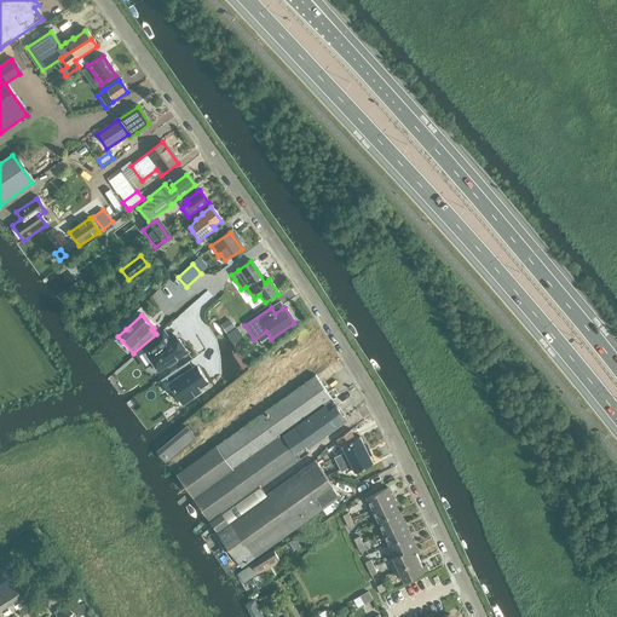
[(232,317),(224,323),(230,332),(238,326),(232,317)]
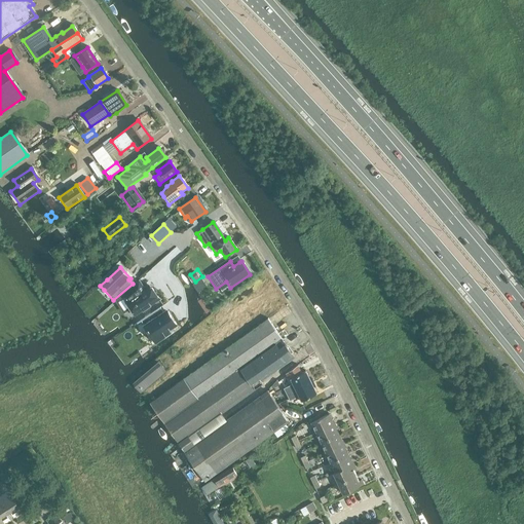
[(199,279),(191,285),(196,293),(204,287),(199,279)]
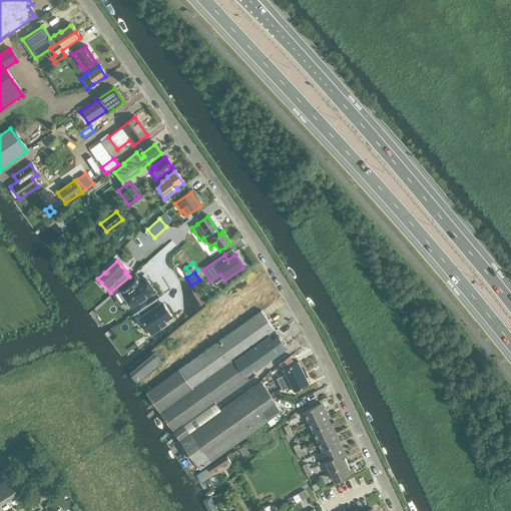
[(134,275),(117,289),(126,303),(131,309),(138,304),(154,293),(152,290),(146,281),(140,285),(134,275)]
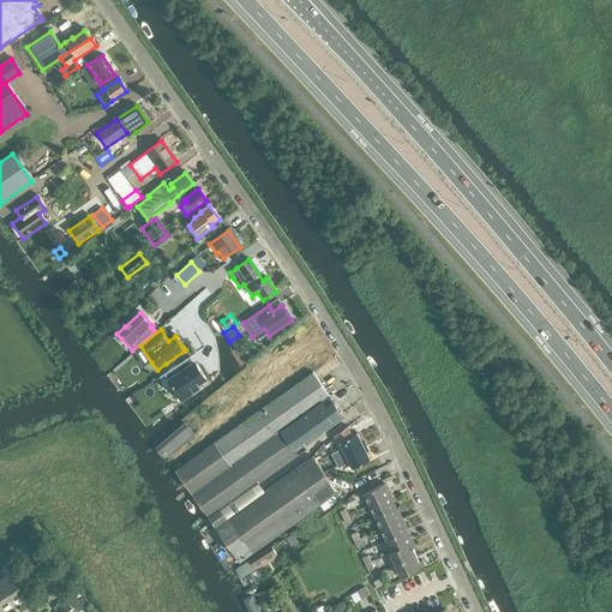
[(186,361),(163,376),(166,381),(172,389),(180,402),(192,395),(190,390),(205,381),(193,363),(189,365),(186,361)]
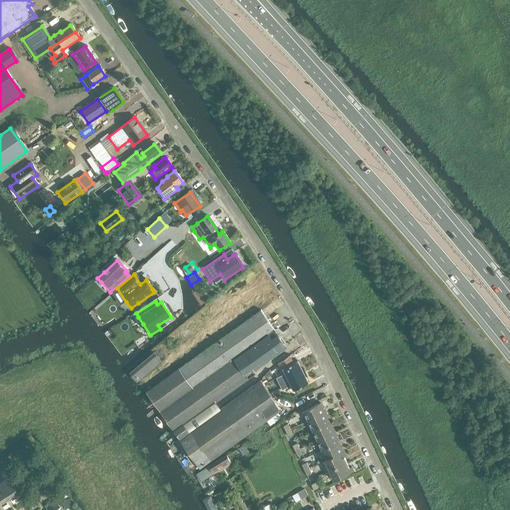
[(285,349),(273,332),(274,332),(260,311),(145,393),(173,433),(173,432),(214,403),(254,375),(253,372),(285,349)]
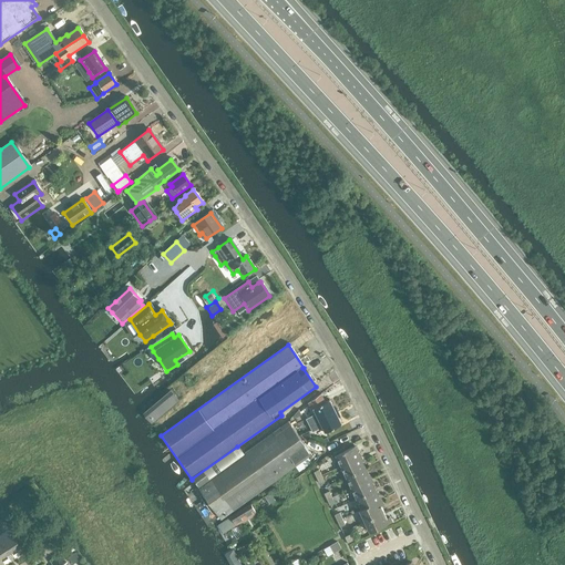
[(170,392),(145,412),(153,422),(177,402),(170,392)]
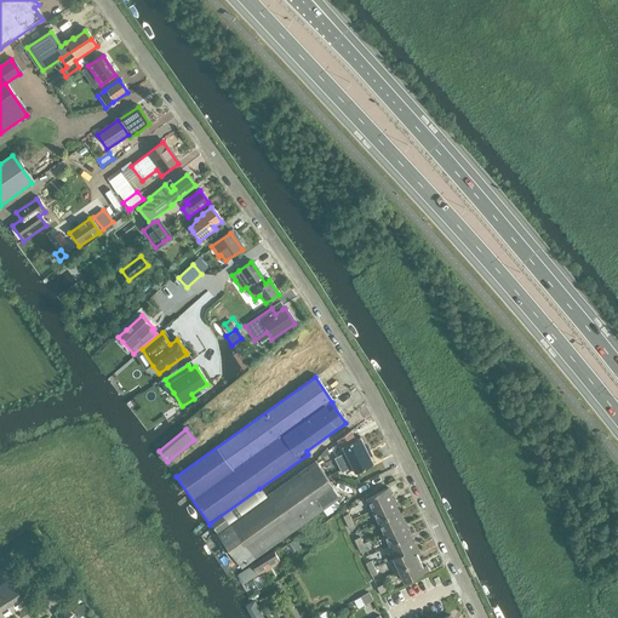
[(344,455),(333,461),(337,467),(366,452),(359,439),(354,441),(349,431),(336,442),(339,448),(341,447),(344,455)]
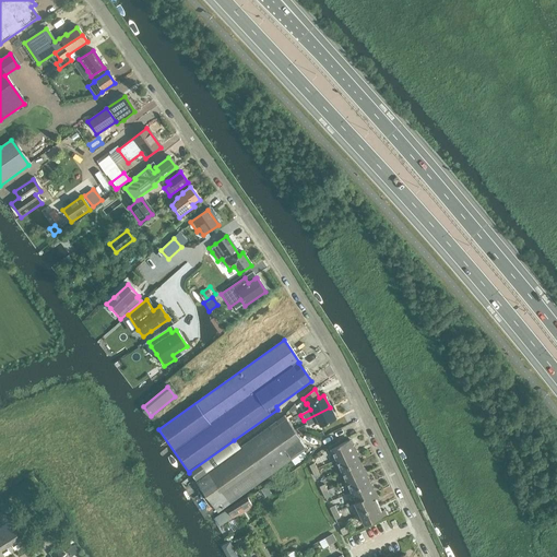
[(294,406),(286,413),(288,415),(296,411),(294,406)]
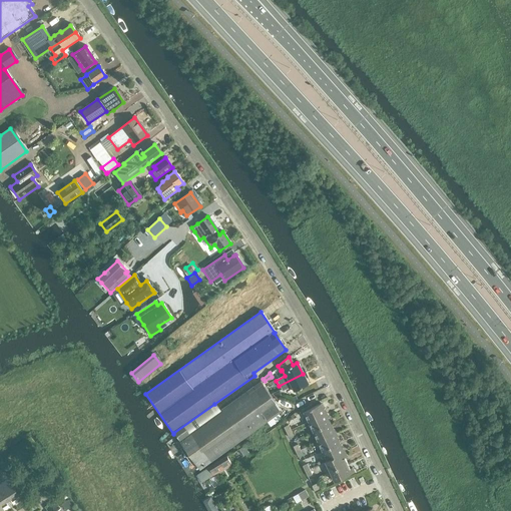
[(308,385),(303,374),(279,386),(281,392),(291,387),(293,393),(308,385)]
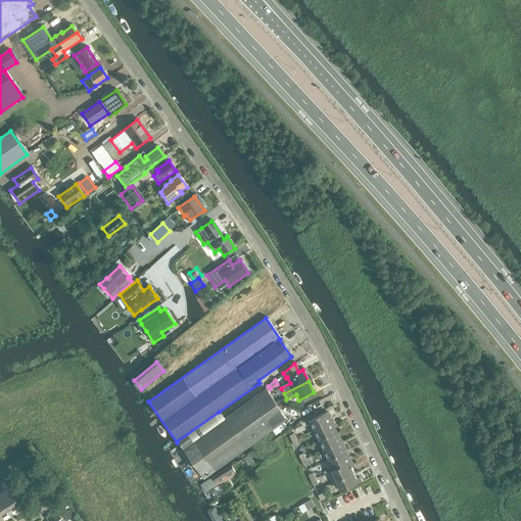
[(258,439),(286,420),(264,390),(250,399),(259,413),(246,423),(258,439)]
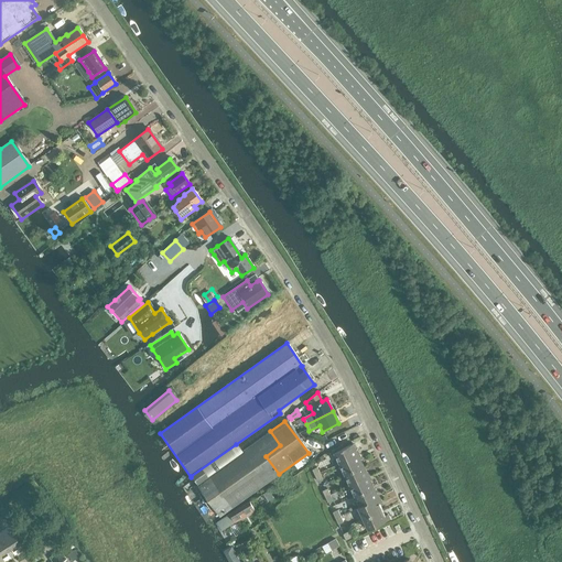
[(241,452),(265,485),(279,474),(266,456),(280,445),(270,431),(241,452)]
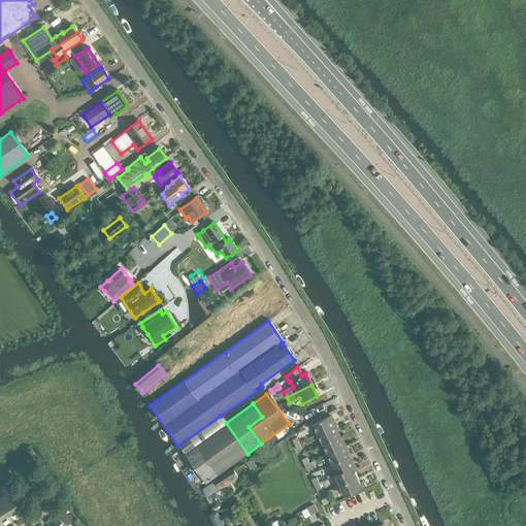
[(286,405),(280,408),(283,414),(289,411),(286,405)]
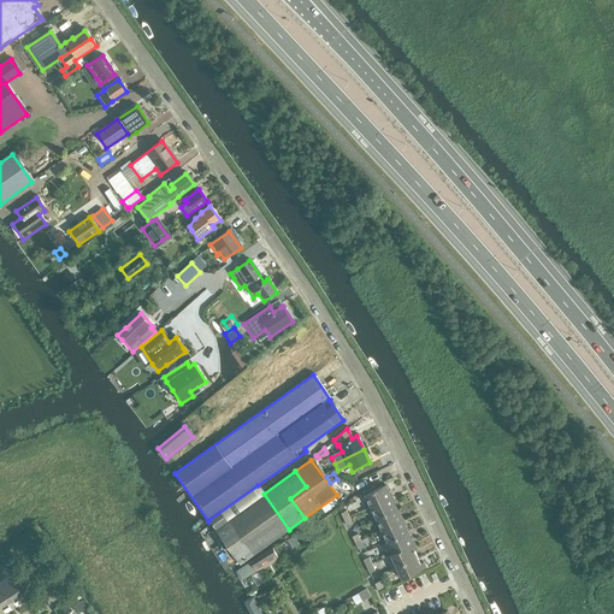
[(258,485),(208,520),(214,529),(213,530),(238,565),(289,530),(264,494),(258,485)]
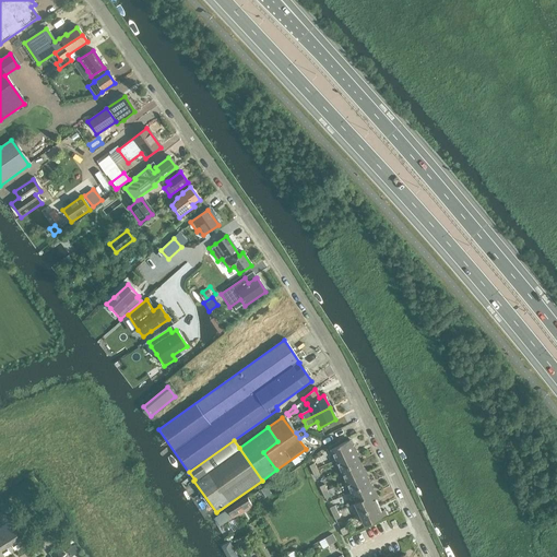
[(330,450),(335,461),(354,452),(348,441),(330,450)]
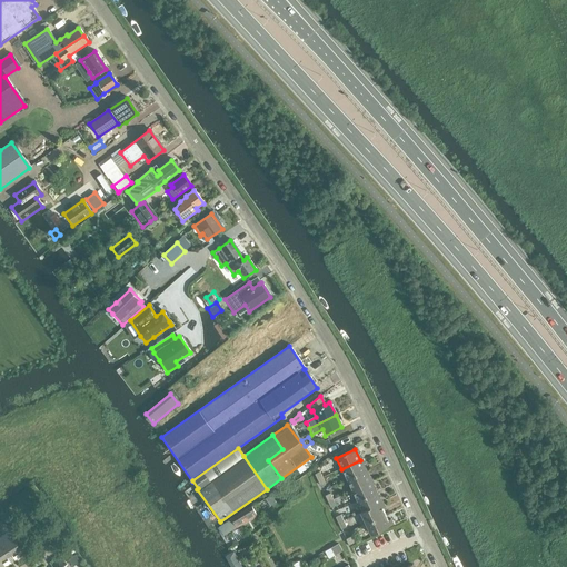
[(366,473),(360,460),(341,469),(347,481),(366,473)]
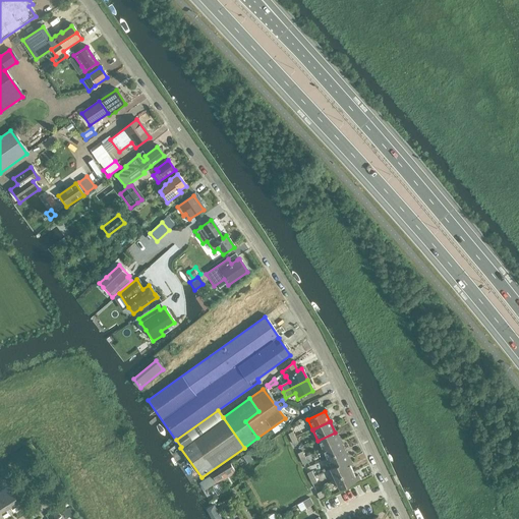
[(339,442),(335,433),(318,441),(322,450),(339,442)]
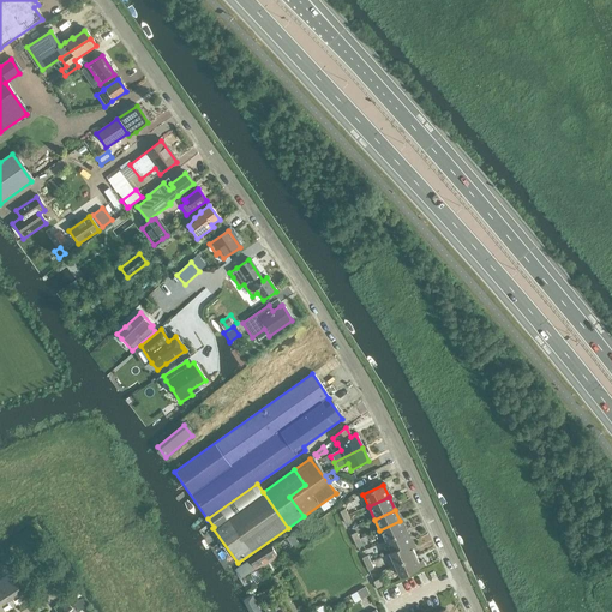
[(406,534),(400,521),(379,531),(385,543),(406,534)]
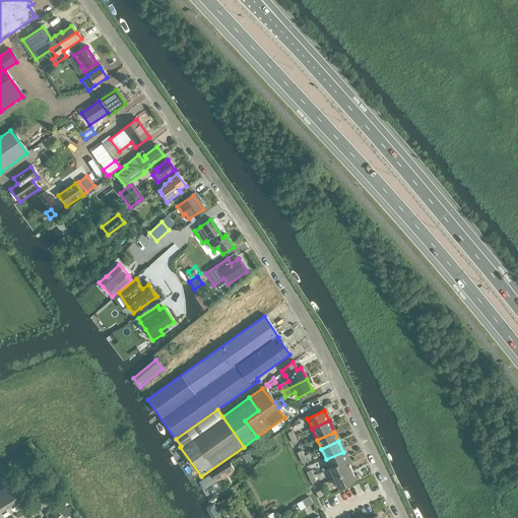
[(347,460),(343,452),(326,459),(328,463),(326,463),(329,469),(349,460),(348,459),(347,460)]
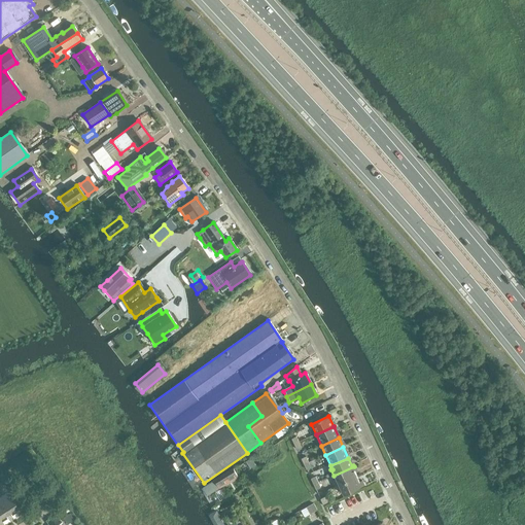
[(249,469),(253,466),(249,459),(245,462),(249,469)]
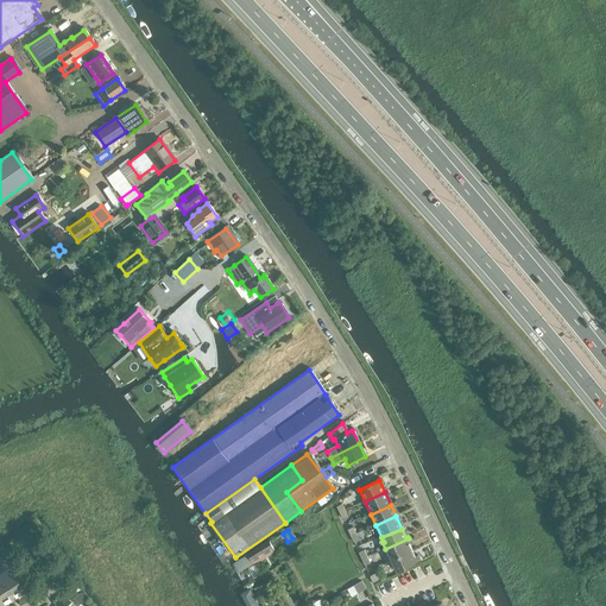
[(410,542),(409,538),(385,549),(390,562),(411,553),(408,544),(410,542)]
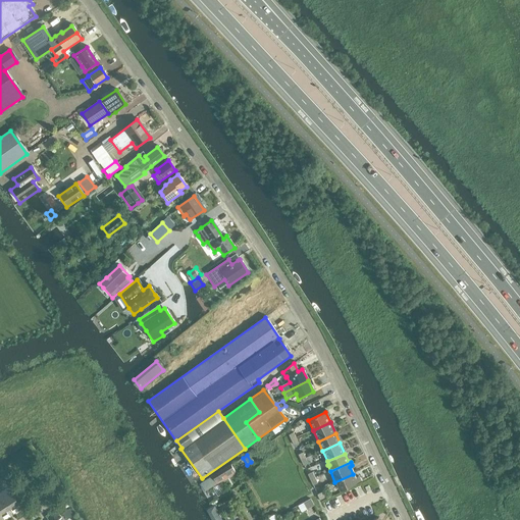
[(204,491),(234,473),(229,466),(200,485),(204,491)]
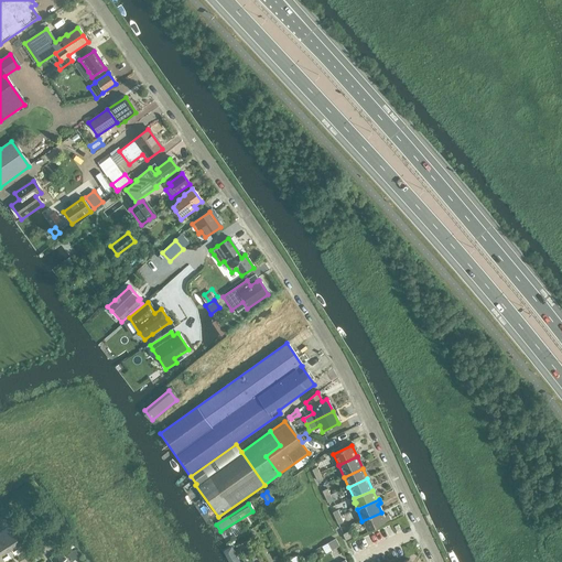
[(384,517),(381,512),(361,521),(366,530),(388,520),(386,516),(384,517)]
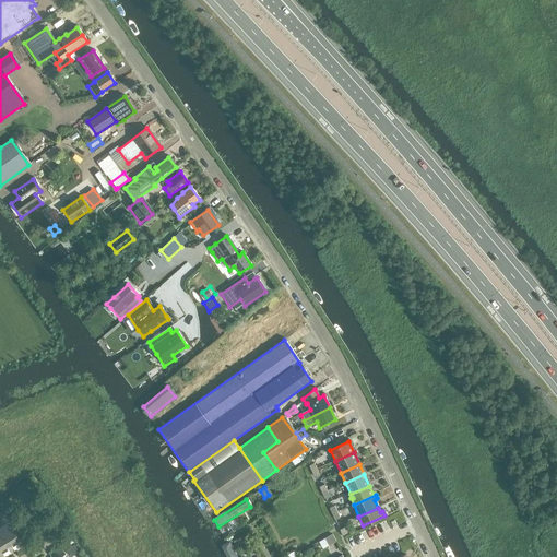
[(21,545),(7,523),(0,528),(0,535),(6,544),(8,543),(12,549),(21,545)]
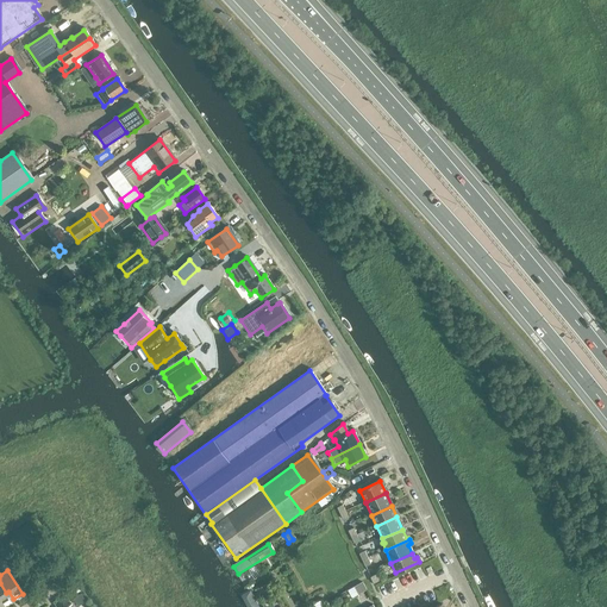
[(356,596),(365,592),(361,583),(352,588),(356,596)]
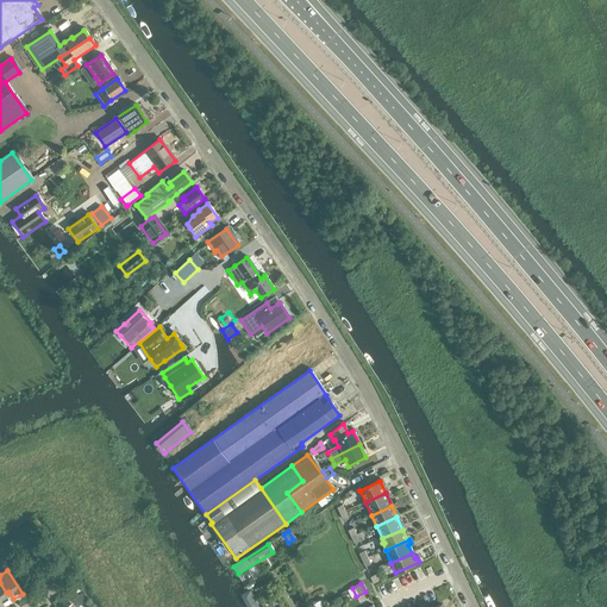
[(256,606),(249,593),(241,598),(245,606),(256,606)]
